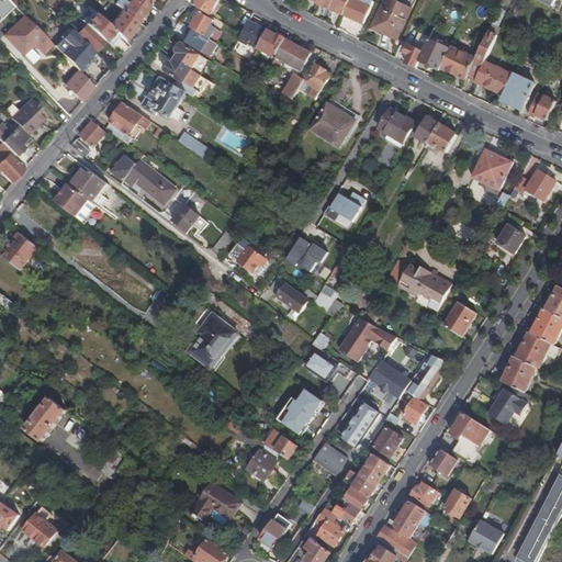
[(0,0),(0,21),(14,7),(8,0),(0,0)]
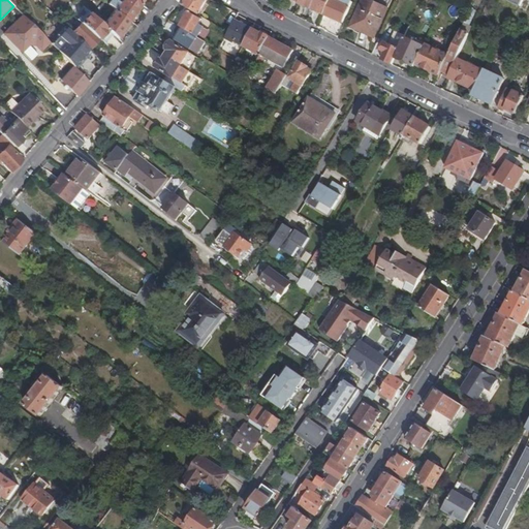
[(129,21),(141,5),(133,0),(110,0),(107,4),(115,10),(129,21)]
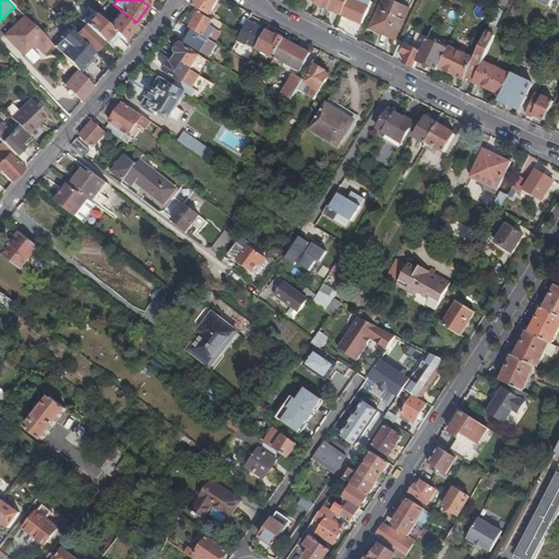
[(197,0),(192,4),(210,15),(217,0),(197,0)]
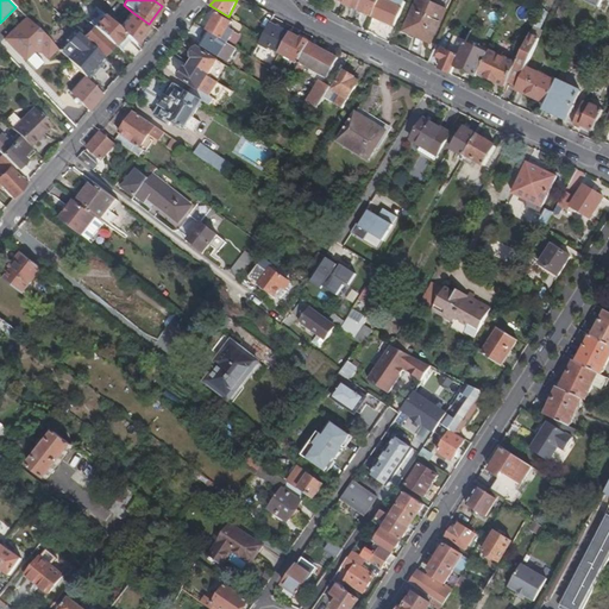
[(345,4),(359,11),(364,0),(346,0),(345,2),(345,4)]
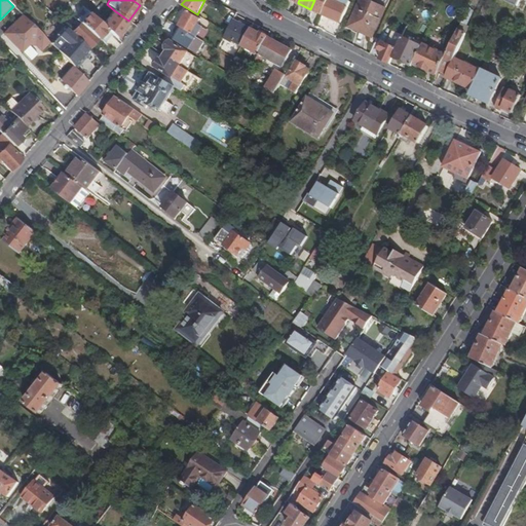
[(314,0),(310,9),(324,14),(330,0),(314,0)]
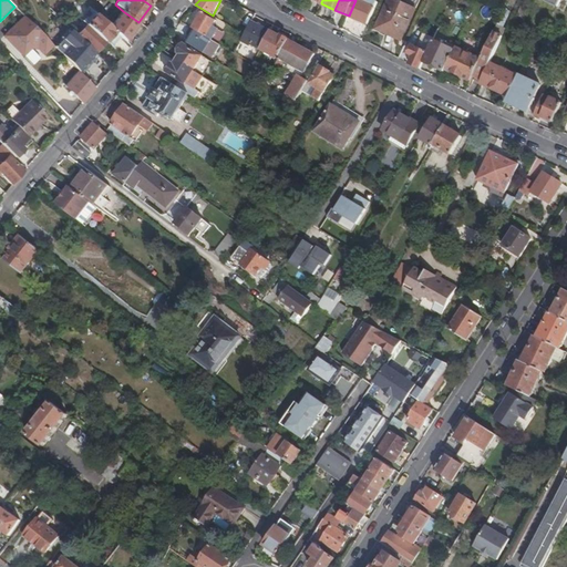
[(356,0),(349,16),(369,26),(378,2),(371,0),(370,0),(369,6),(361,2),(362,0),(356,0)]
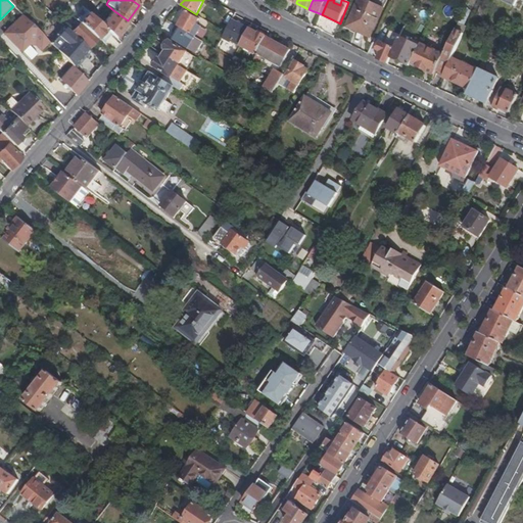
[(358,0),(347,27),(365,35),(378,7),(361,0),(358,0)]
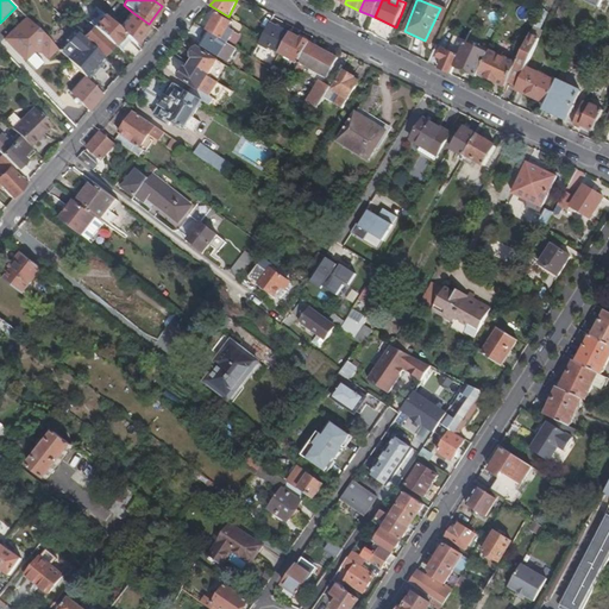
[(485,0),(485,1),(508,11),(513,0),(485,0)]
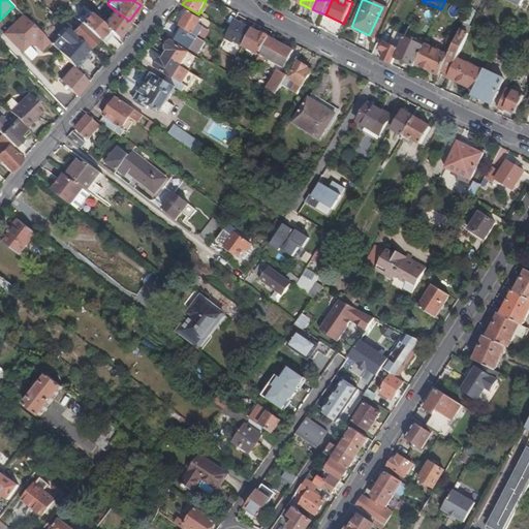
[(528,2),(528,0),(517,0),(516,4),(526,9),(528,2)]
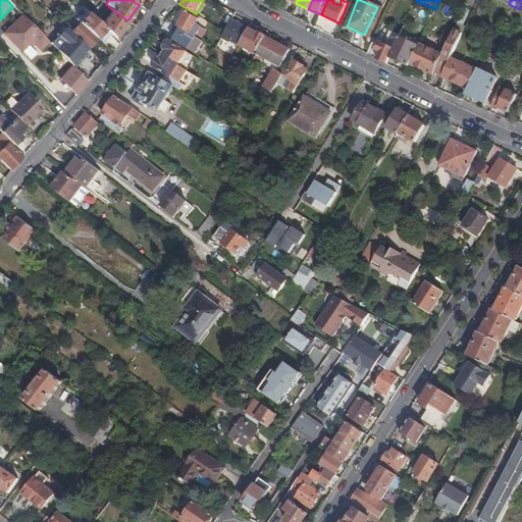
[(377,7),(364,35),(369,37),(381,8),(377,7)]
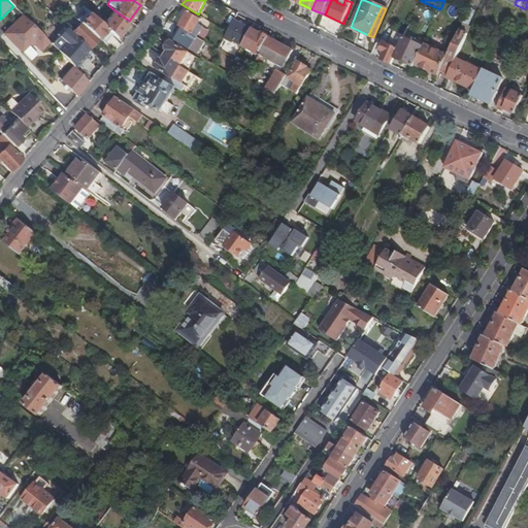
[(234,20),(237,13),(238,12),(231,9),(231,10),(225,22),(231,25),(234,20)]
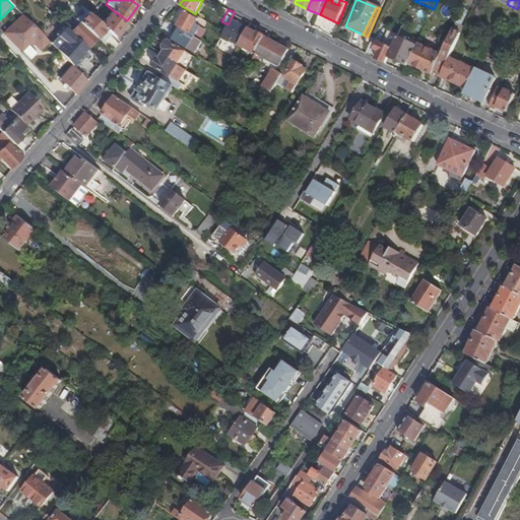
[(115,38),(127,20),(113,10),(102,25),(110,34),(115,38)]
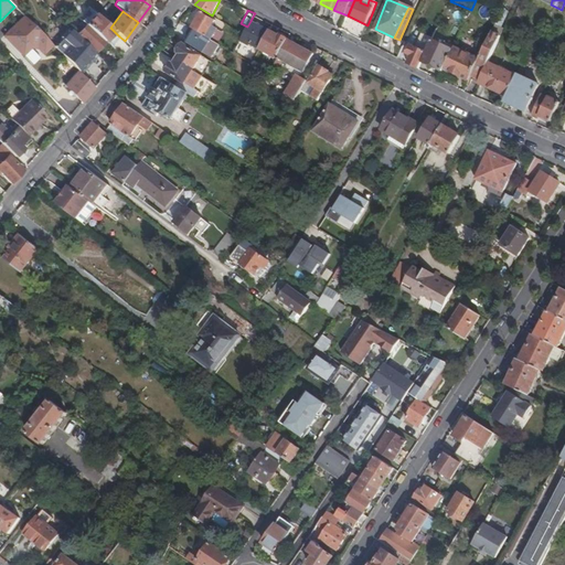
[(193,29),(212,40),(217,29),(213,25),(215,21),(202,12),(198,20),(193,29)]
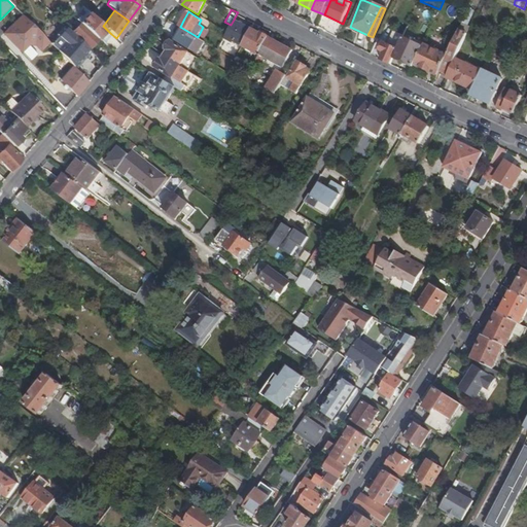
[(76,20),(97,39),(100,36),(105,40),(111,34),(103,26),(90,12),(83,19),(80,15),(76,20)]
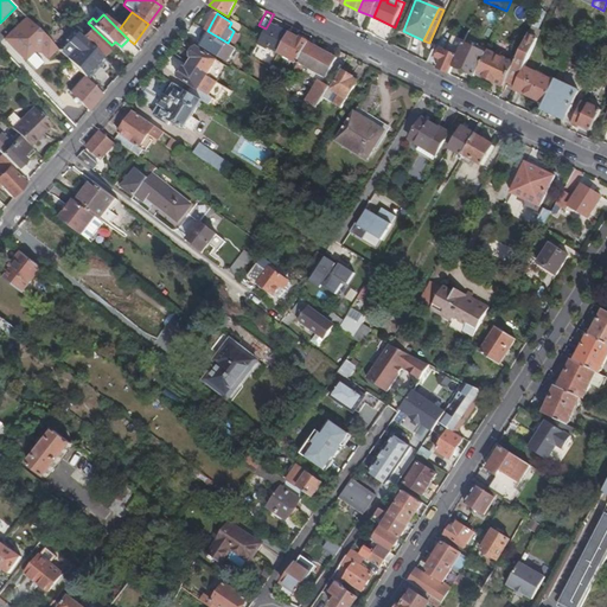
[(195,23),(205,30),(208,31),(212,21),(202,14),(195,23)]
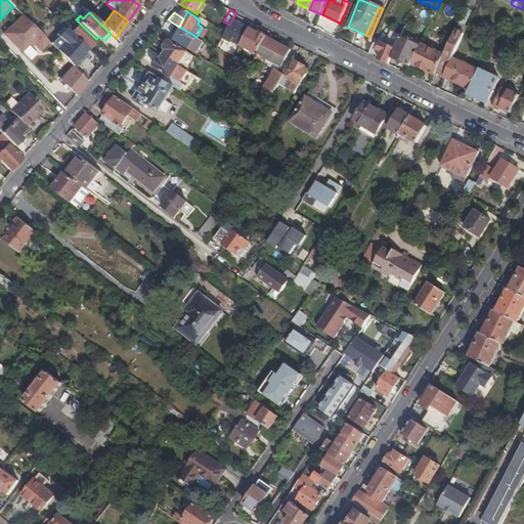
[(465,13),(460,24),(465,26),(470,16),(465,13)]
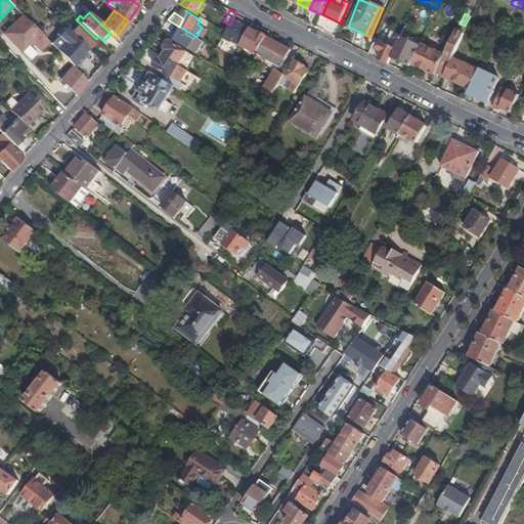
[(23,15),(4,34),(22,52),(29,45),(36,46),(41,51),(49,43),(23,15)]
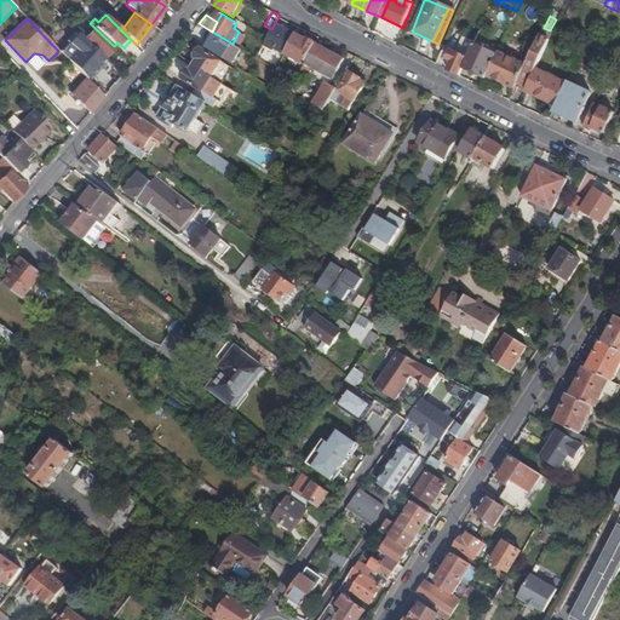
[(103,57),(114,46),(90,23),(86,28),(90,32),(84,39),(85,40),(103,57)]
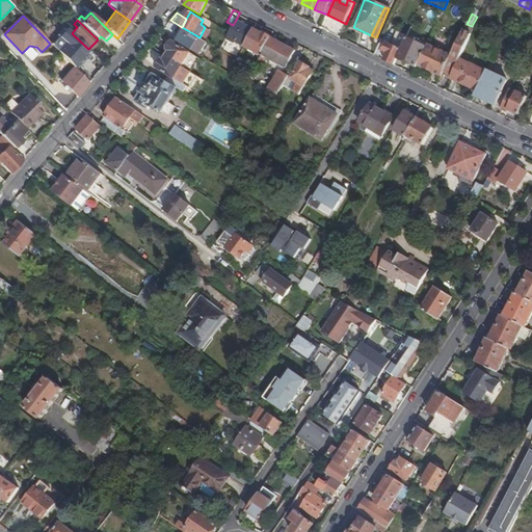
[(244,46),(254,29),(236,20),(233,25),(230,32),(220,50),(224,52),(231,41),(235,43),(236,42),(244,46)]
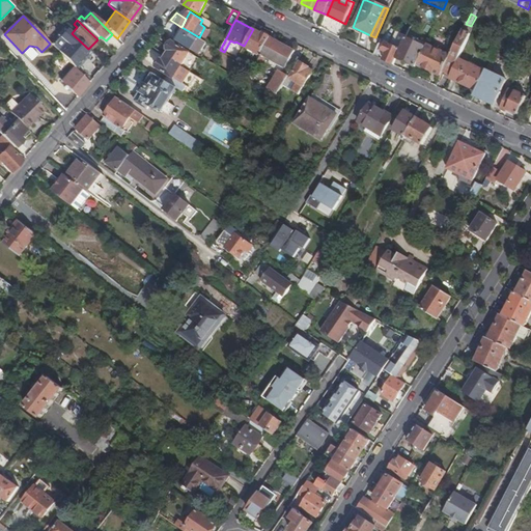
[(173,38),(199,54),(206,42),(199,37),(182,27),(179,26),(174,33),(176,35),(173,38)]
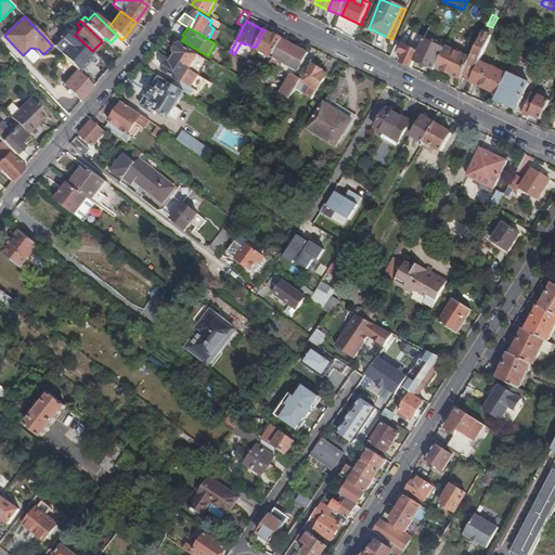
[(272,57),(282,39),(282,38),(274,35),(273,36),(265,30),(255,48),(272,57)]
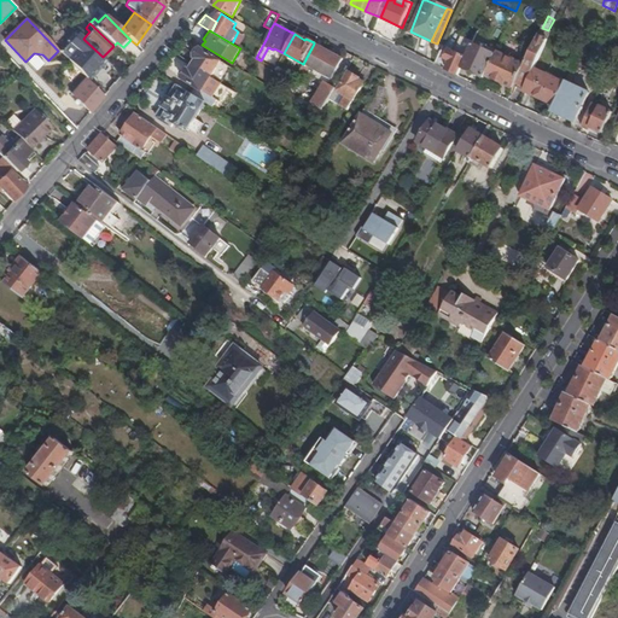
[(535,68),(548,39),(538,35),(525,63),(535,68)]
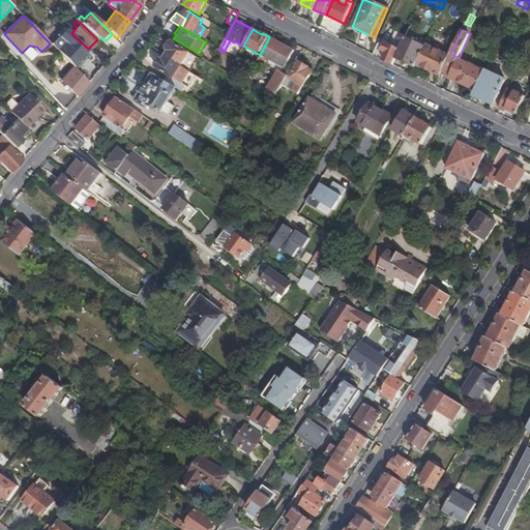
[(72,67),(88,49),(72,34),(57,51),(65,59),(72,67)]
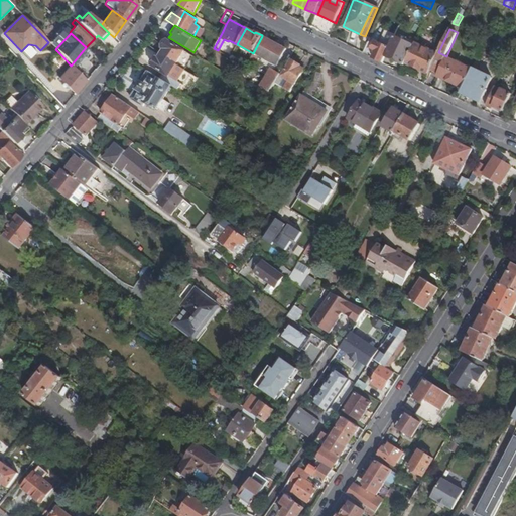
[(263,36),(262,36),(253,53),(248,62),(252,66),(256,59),(273,70),(275,65),(277,66),(286,48),(263,36)]
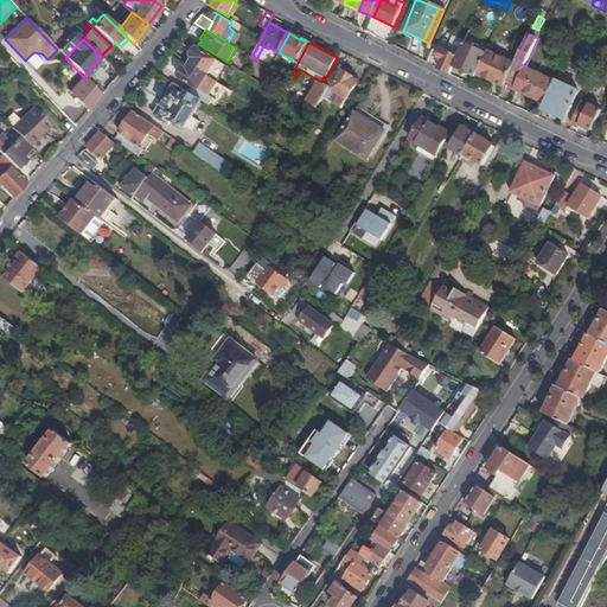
[(475,77),(478,74),(486,53),(465,44),(460,53),(454,66),(475,77)]
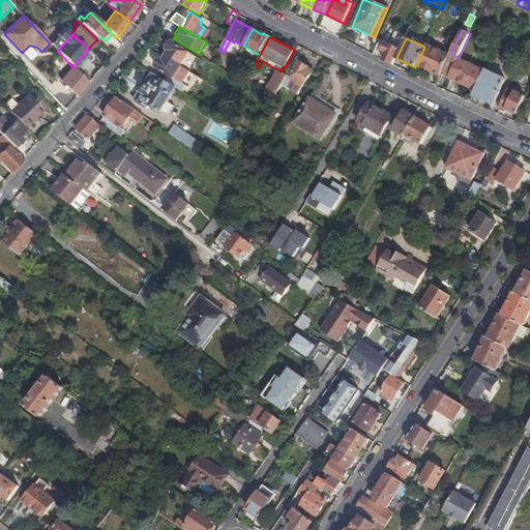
[(181,65),(189,52),(172,41),(167,50),(169,51),(166,56),(168,57),(181,65)]
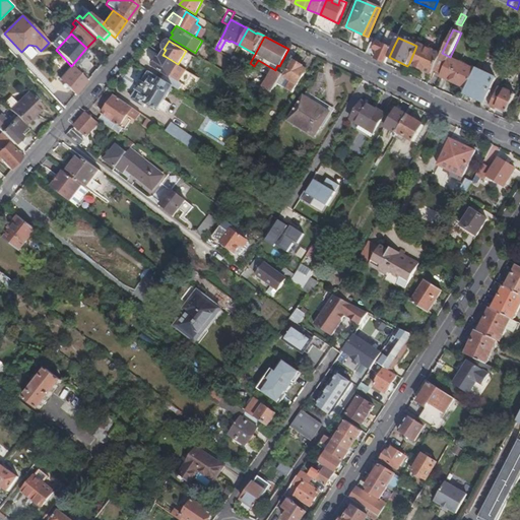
[(376,59),(386,64),(389,57),(394,46),(388,43),(387,47),(378,43),(375,50),(379,52),(376,59)]
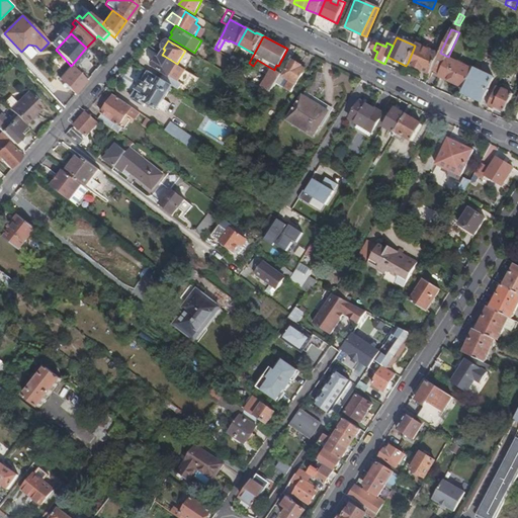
[(408,63),(430,73),(432,70),(439,54),(416,44),(415,46),(408,63)]
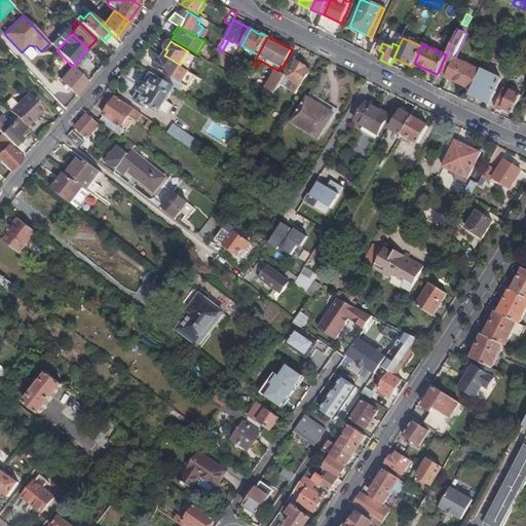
[(180,65),(189,71),(197,58),(188,51),(180,65)]
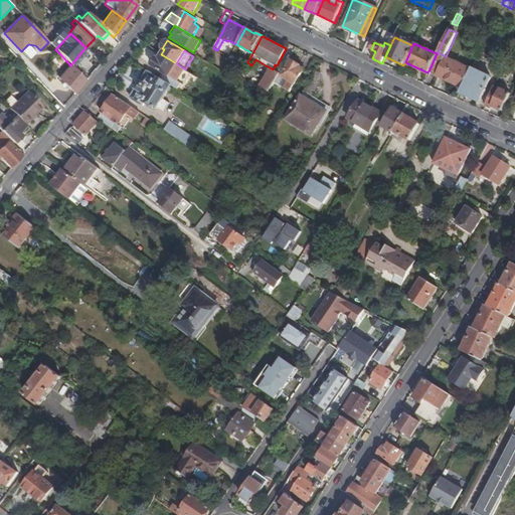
[(430,69),(438,73),(446,57),(446,56),(438,52),(437,53),(430,69)]
